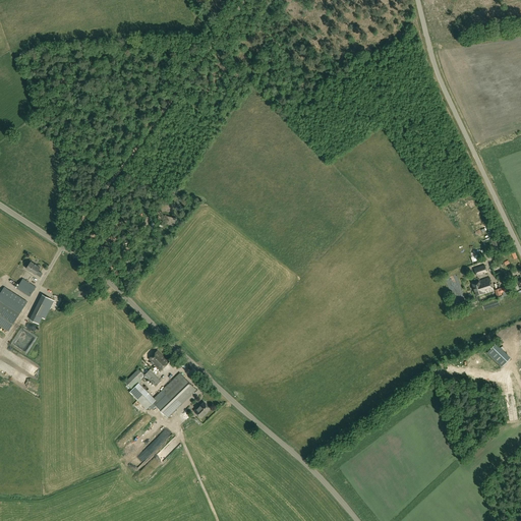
[(36,274),(41,268),(31,262),(26,268),(36,274)]
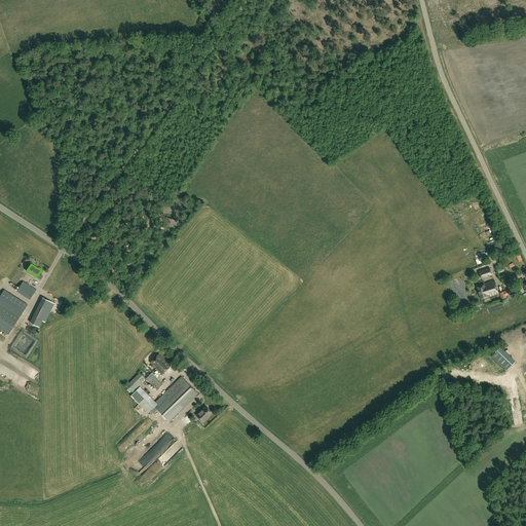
[(479,271),(482,277),(492,274),(490,267),(479,271)]
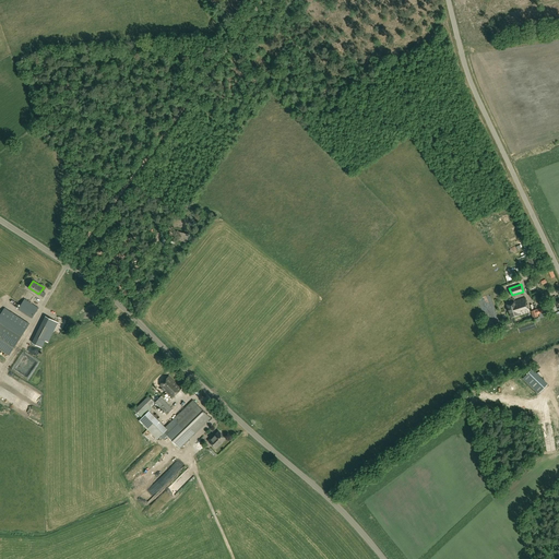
[(512,317),(530,311),(525,297),(508,302),(512,317)]
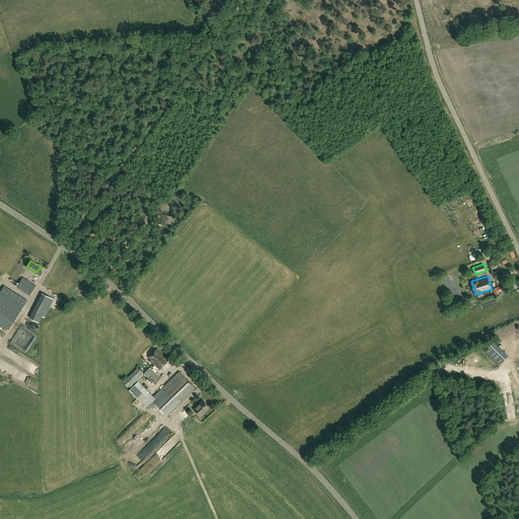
[(23,278),(17,287),(29,295),(35,286),(23,278)]
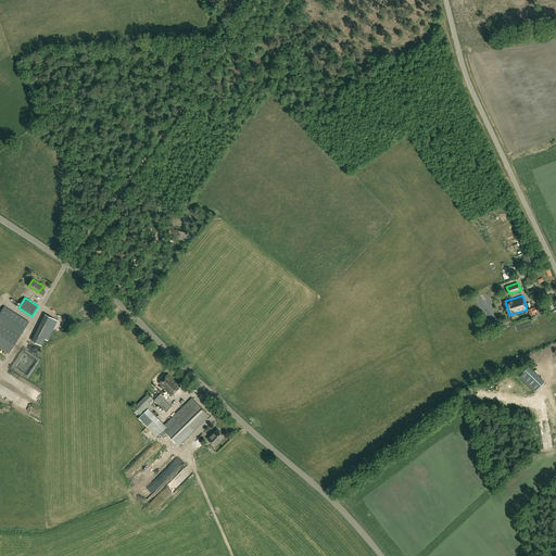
[(545,303),(528,310),(530,316),(535,315),(535,313),(547,308),(545,303)]
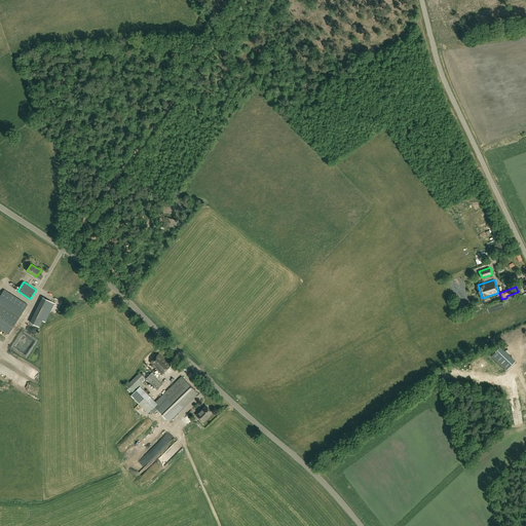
[(4,290),(0,297),(0,323),(10,330),(27,304),(4,290)]
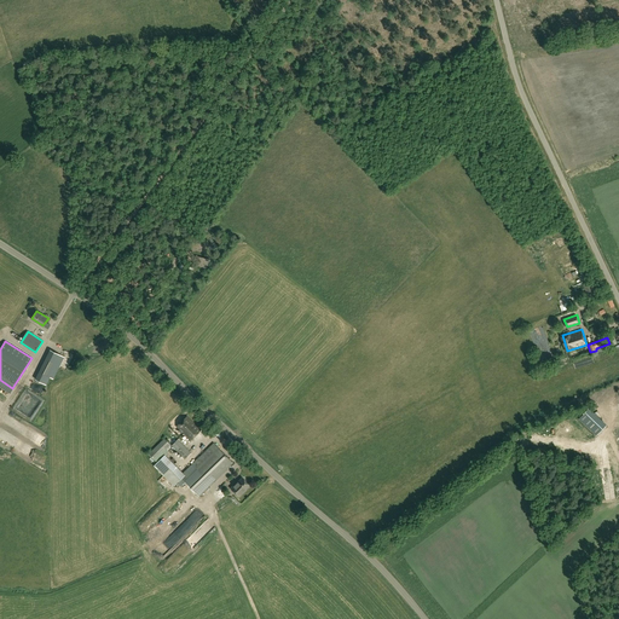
[(55,380),(65,357),(52,351),(50,356),(48,356),(36,380),(46,385),(51,377),(55,380)]
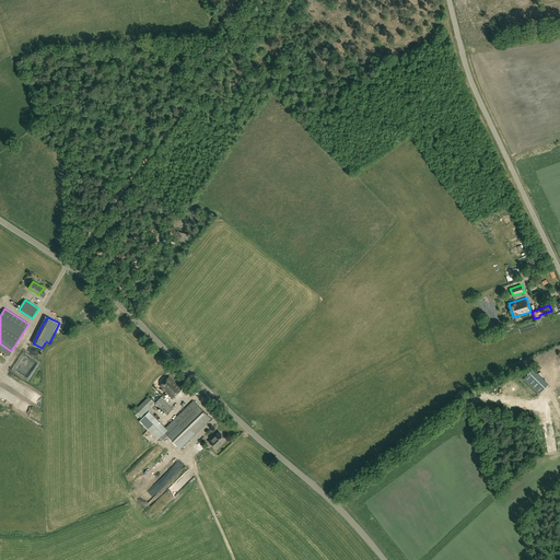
[(549,383),(533,368),(523,378),(539,393),(549,383)]
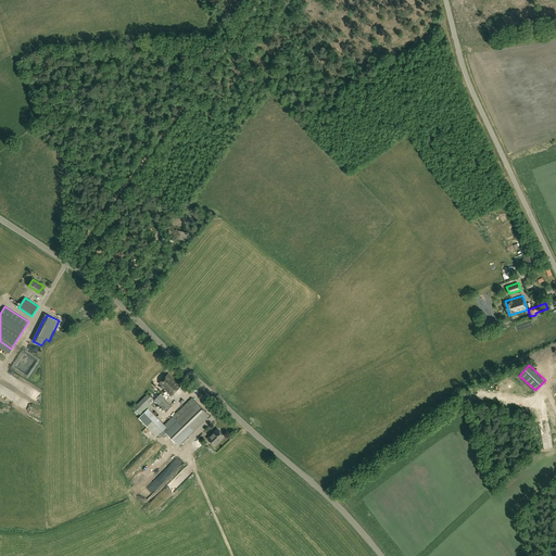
[(27,377),(32,380),(38,368),(35,366),(27,377)]
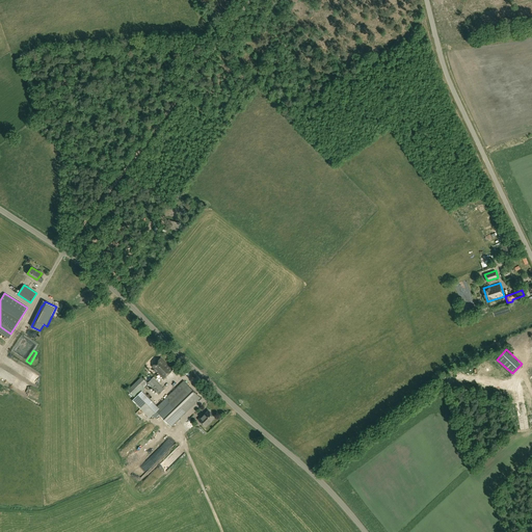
[(163,378),(173,369),(161,357),(152,367),(163,378)]
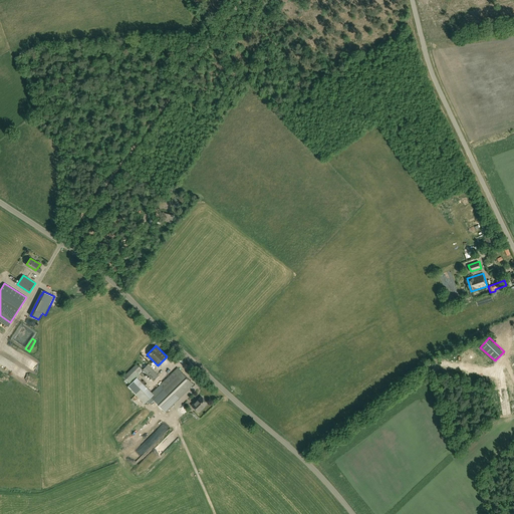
[(123,376),(129,381),(142,369),(137,364),(123,376)]
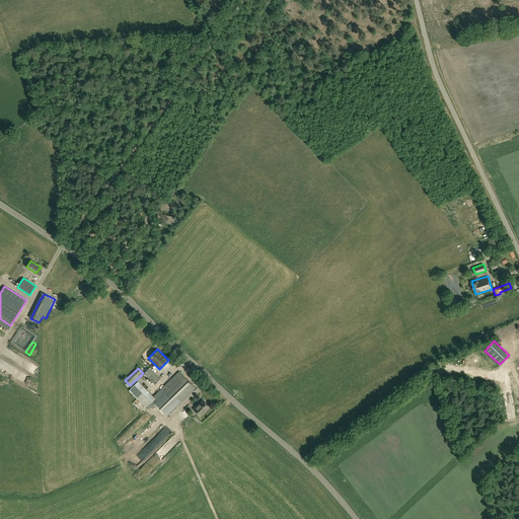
[(160,379),(149,368),(144,373),(155,384),(160,379)]
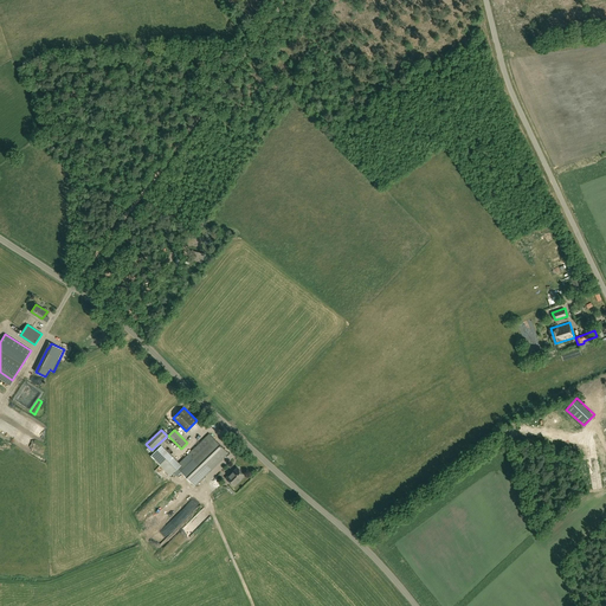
[(194,485),(207,474),(229,453),(210,433),(188,453),(193,458),(181,470),(194,485)]
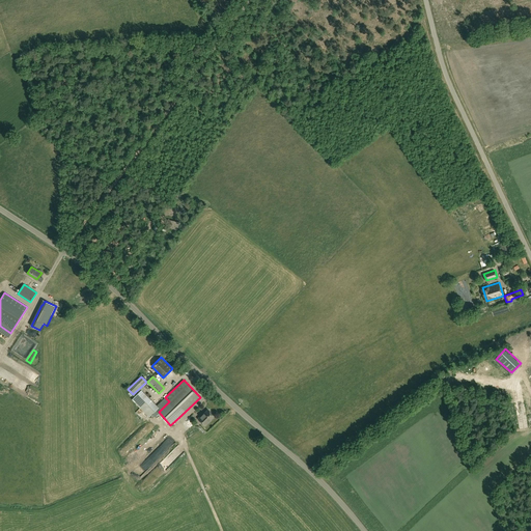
[(36,396),(40,390),(31,385),(27,391),(36,396)]
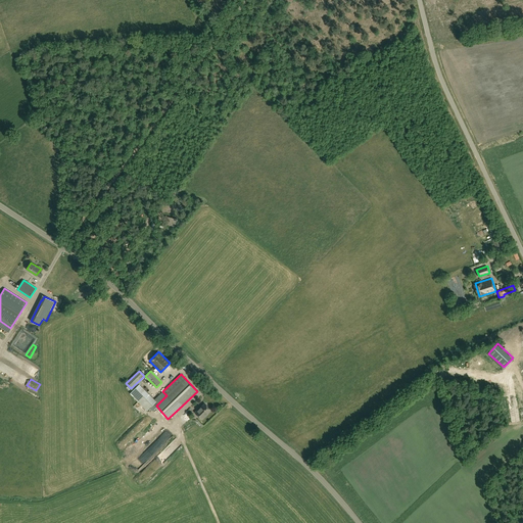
[(131,393),(147,411),(156,401),(140,384),(131,393)]
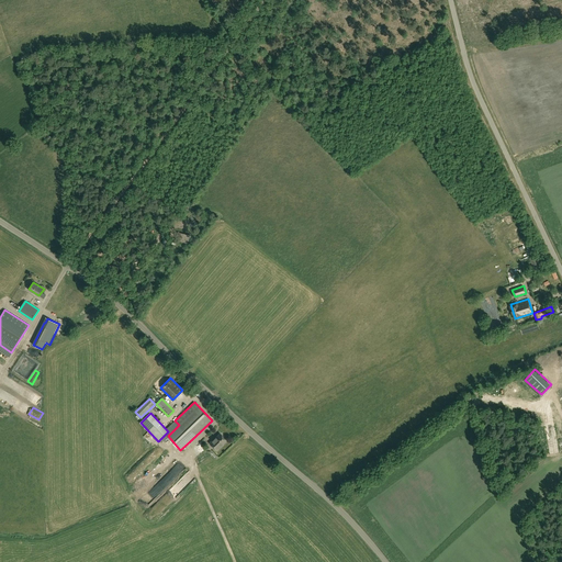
[(559,453),(554,417),(548,418),(552,454),(559,453)]
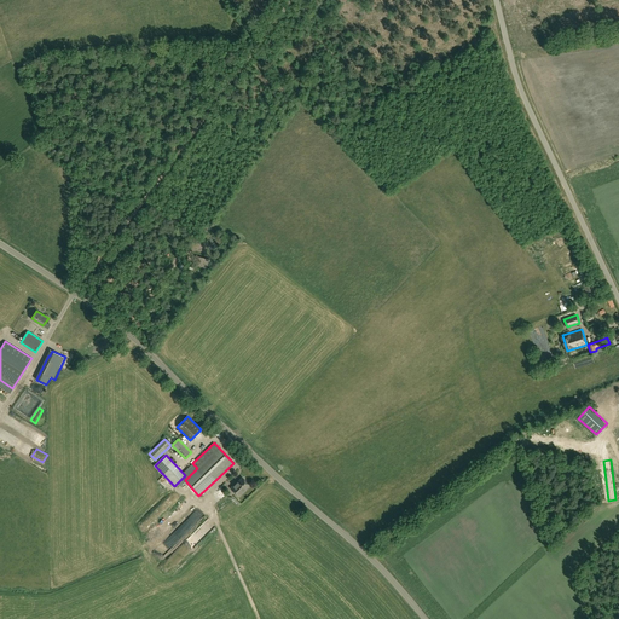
[(239,496),(250,486),(243,478),(232,489),(239,496)]
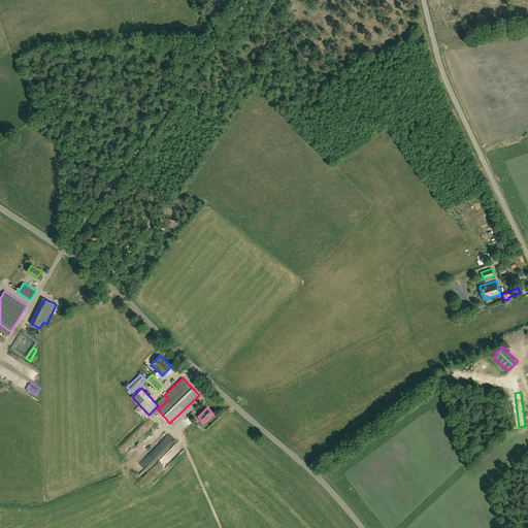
[(156,447),(161,453),(174,439),(169,434),(156,447)]
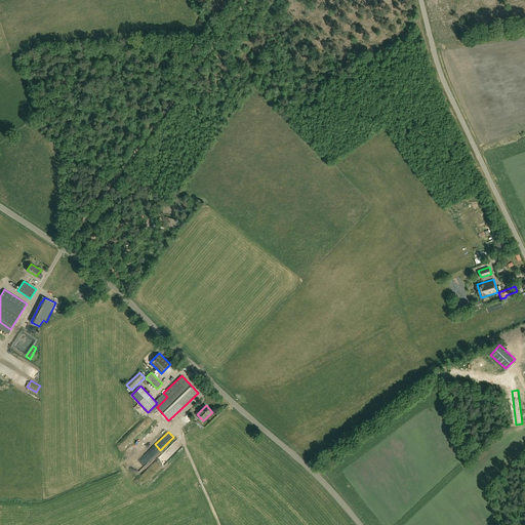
[(156,461),(161,467),(174,454),(168,449),(156,461)]
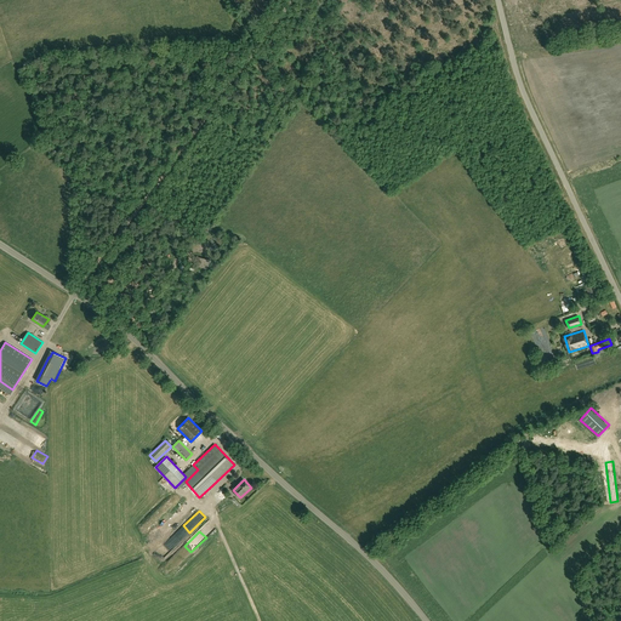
[(183,562),(180,558),(177,559),(174,554),(167,560),(176,569),(183,562)]
